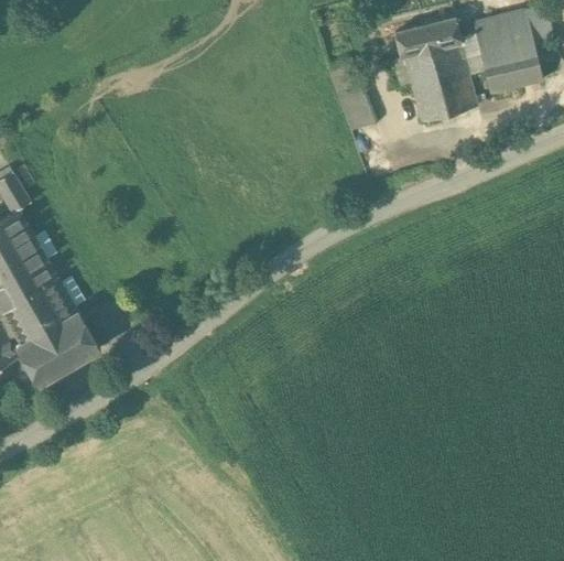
[(458,15),(399,31),(404,53),(407,53),(463,39),(464,39),(458,15)]
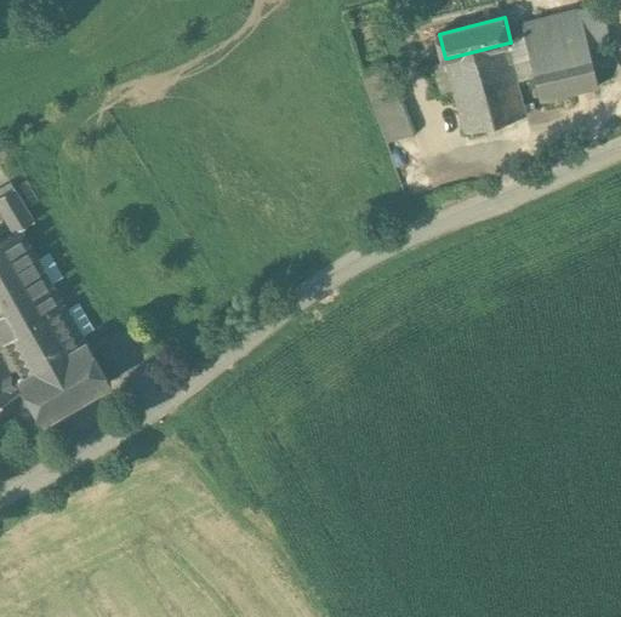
[(609,69),(603,41),(588,45),(594,73),(609,69)]
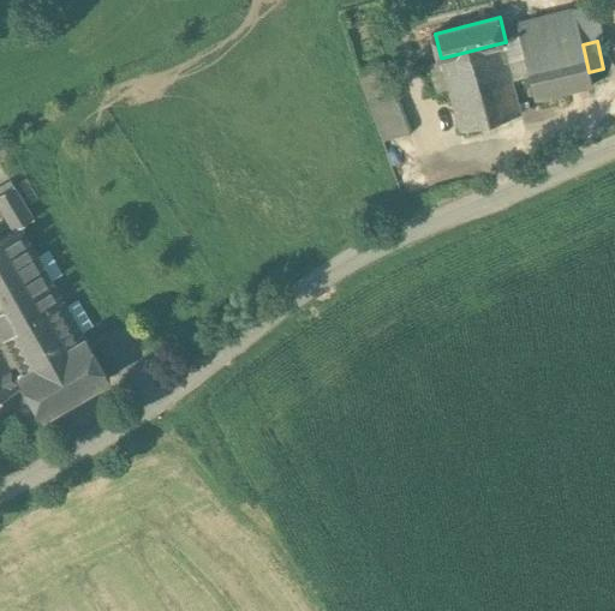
[(505,42),(443,58),(461,130),(523,115),(514,81),(509,60),(505,42)]
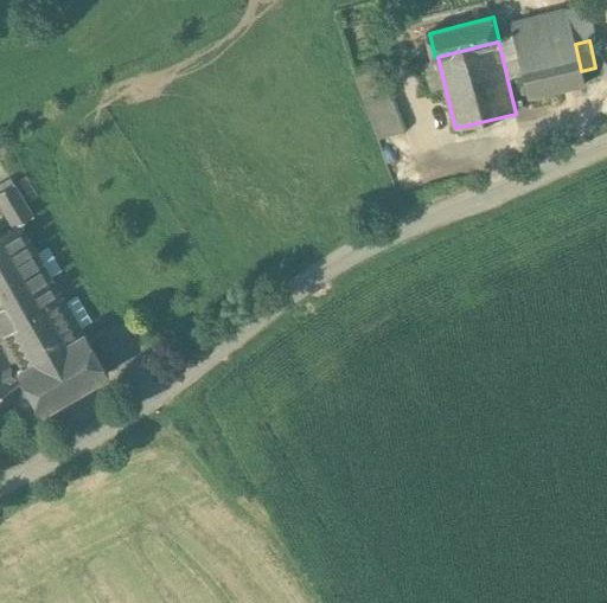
[(575,44),(517,57),(522,76),(526,102),(585,89),(581,71),(575,44)]
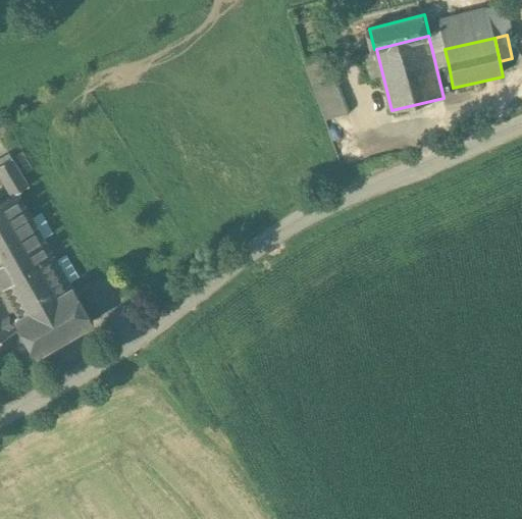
[(449,65),(445,49),(432,51),(436,68),(449,65)]
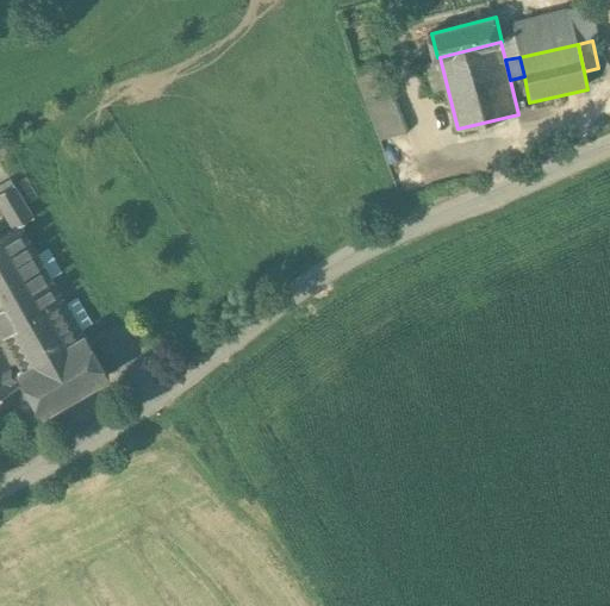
[(406,132),(381,63),(356,73),(381,142),(406,132)]
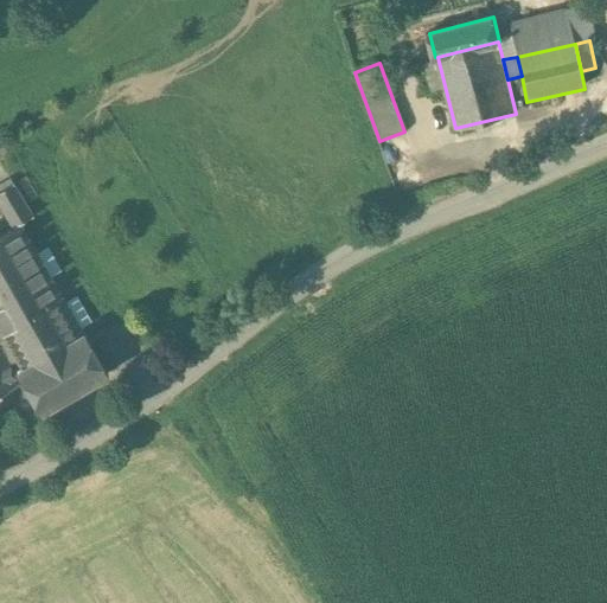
[(33,219),(13,186),(0,193),(0,209),(13,231),(20,226),(33,219)]
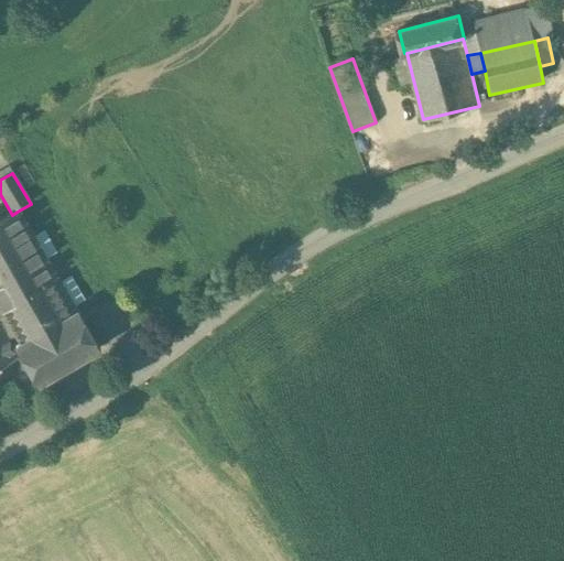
[(47,262),(19,211),(12,215),(0,220),(0,319),(0,320),(0,319),(0,368),(21,356),(39,387),(100,351),(77,312),(76,312),(49,262),(47,262)]
